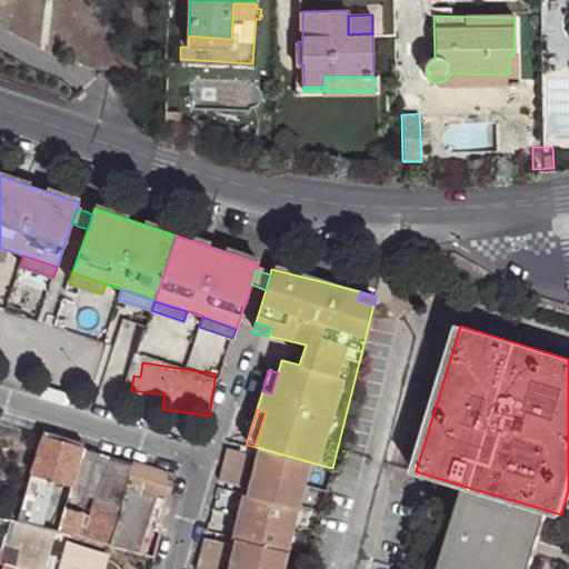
[(43,428),(41,435),(82,446),(83,440),(43,428)]
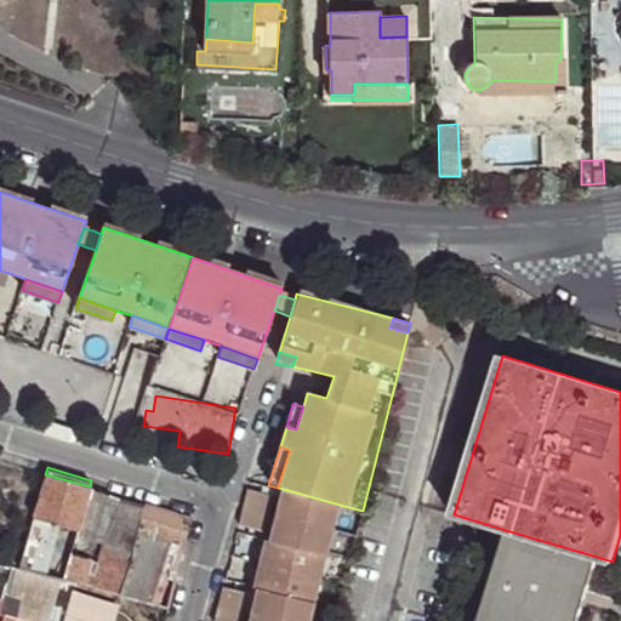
[(18,573),(53,580),(61,558),(45,553),(58,524),(80,530),(91,488),(90,486),(45,474),(45,473),(18,573)]
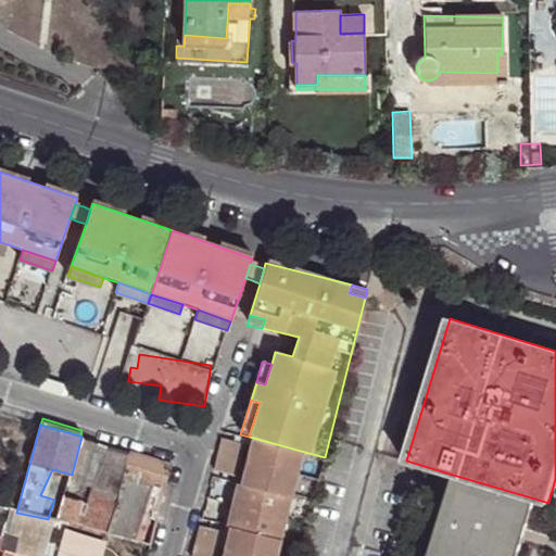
[(224,438),(219,453),(242,459),(247,444),(224,438)]
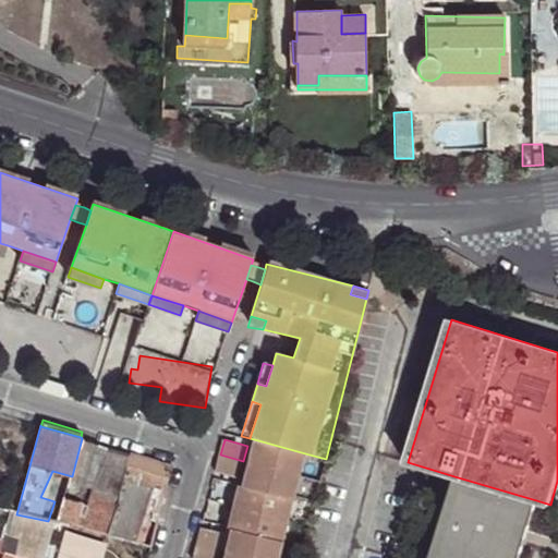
[(254,439),(254,443),(304,458),(305,453),(254,439)]
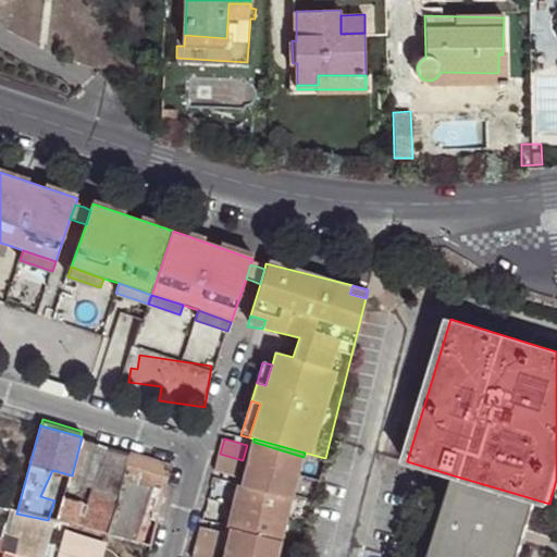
[(304,457),(254,442),(248,461),(299,475),(304,457)]
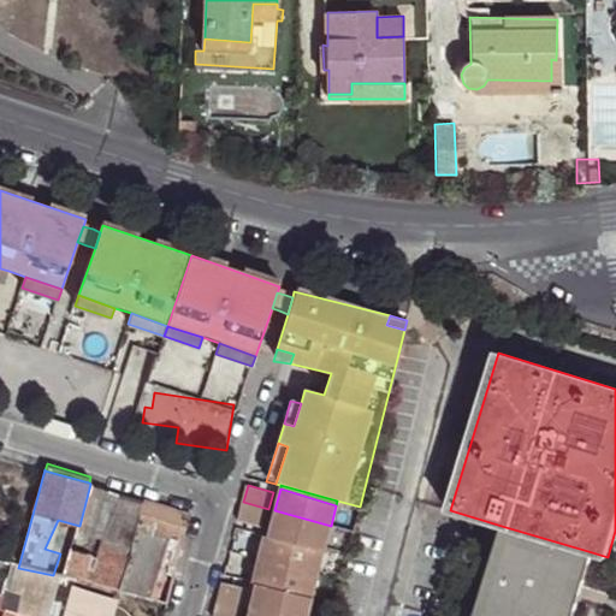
[(116,544),(130,549),(136,525),(141,501),(122,495),(114,523),(110,542),(116,544)]
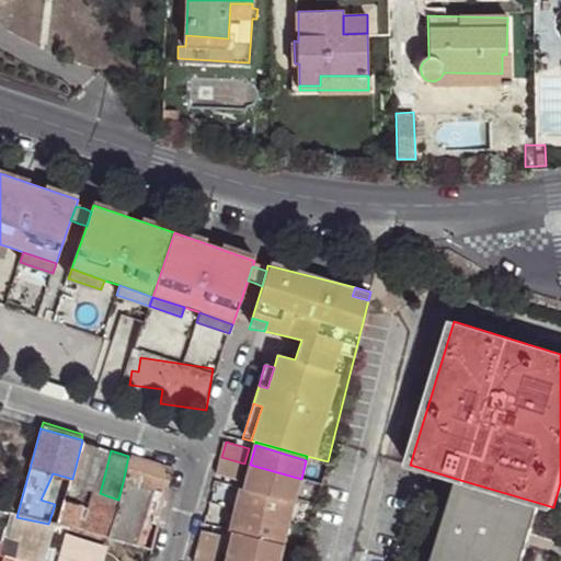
[(128,456),(124,478),(156,488),(167,491),(173,470),(128,456)]
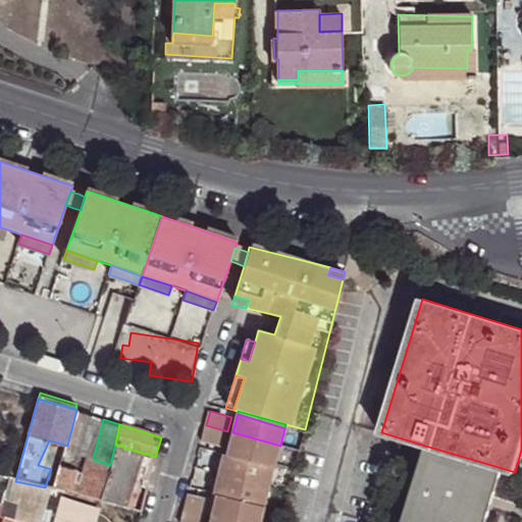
[(206,425),(202,441),(223,447),(227,431),(206,425)]
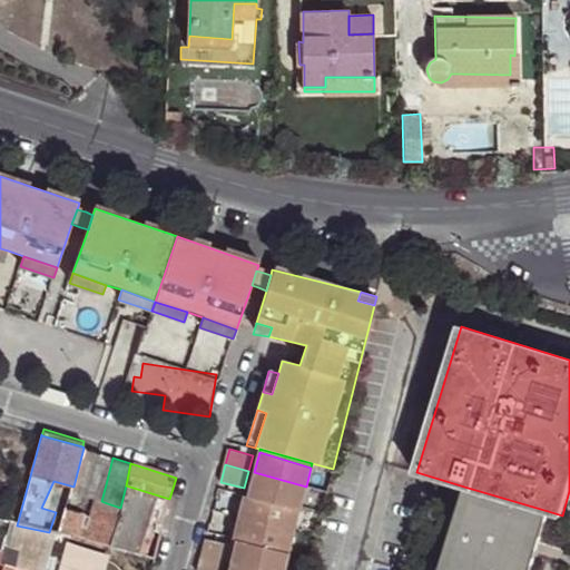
[(306,487),(254,472),(247,495),(300,510),(306,487)]
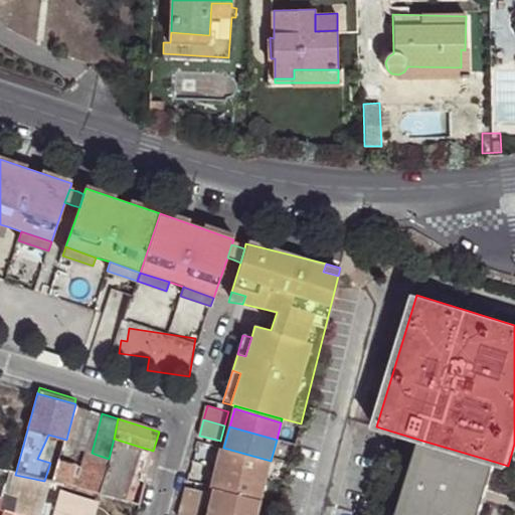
[(92,453),(96,438),(76,432),(71,447),(92,453)]
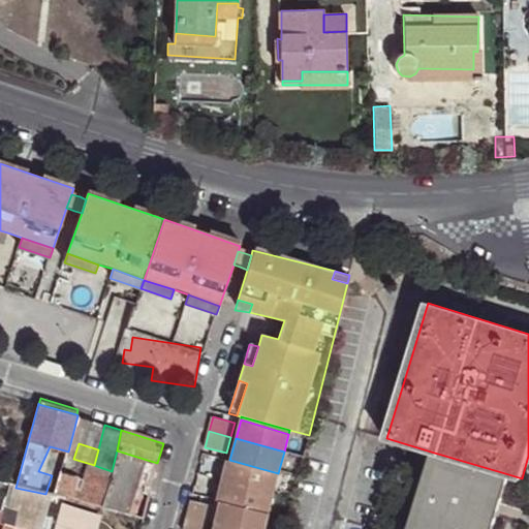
[(121,474),(112,510),(129,515),(139,481),(147,460),(117,450),(112,471),(121,474)]
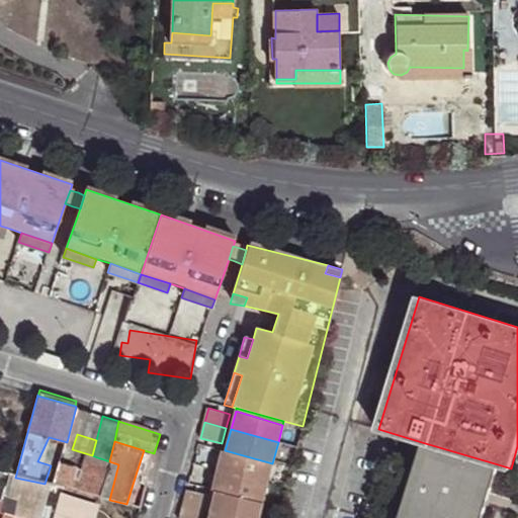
[(411,517),(432,445),(425,443),(403,517),(411,517)]
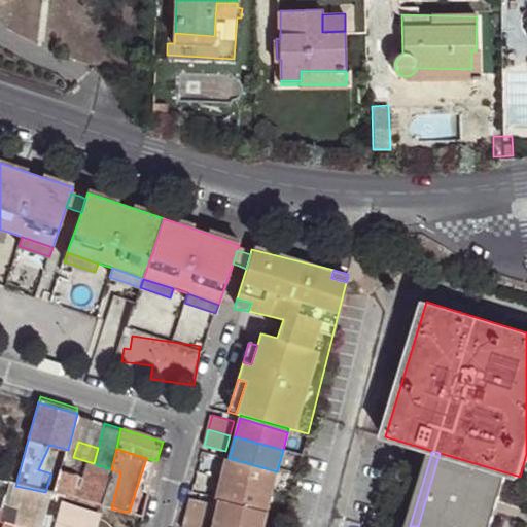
[(440,453),(418,526),(490,526),(506,472),(440,453)]
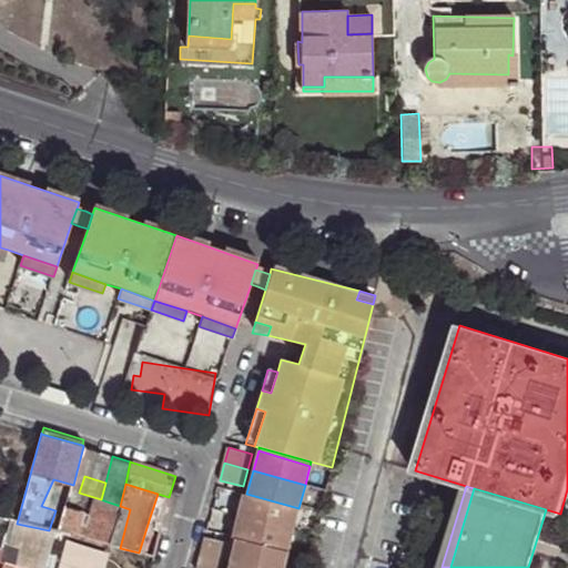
[(163,520),(169,497),(158,494),(150,517),(156,518),(163,520)]
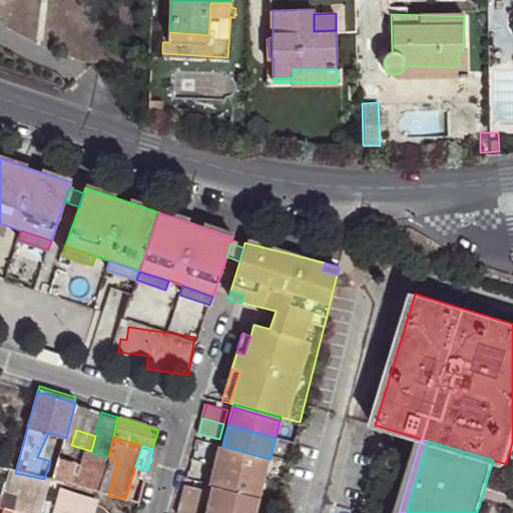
[(220,446),(215,465),(265,478),(270,459),(222,446),(220,446)]
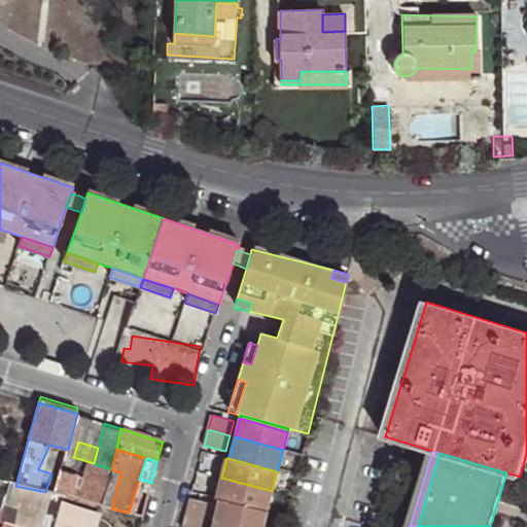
[(91,499),(101,502),(102,502),(111,469),(99,465),(91,499)]
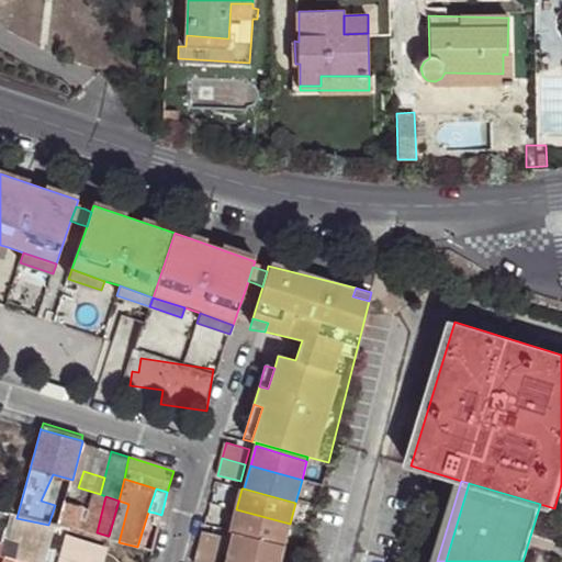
[(108,536),(107,539),(119,542),(128,504),(119,501),(109,536),(108,536)]
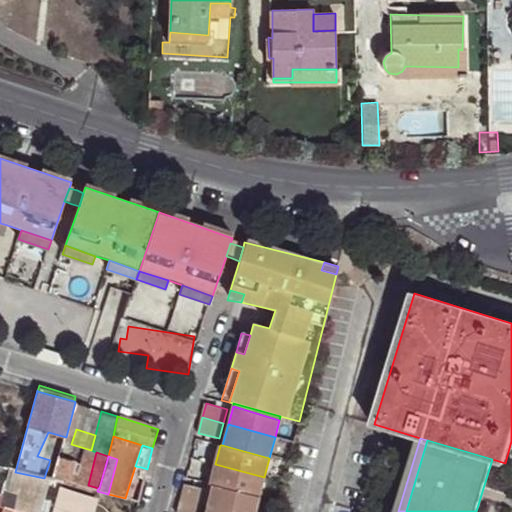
[(210,483),(212,484),(260,496),(264,477),(215,464),(210,483)]
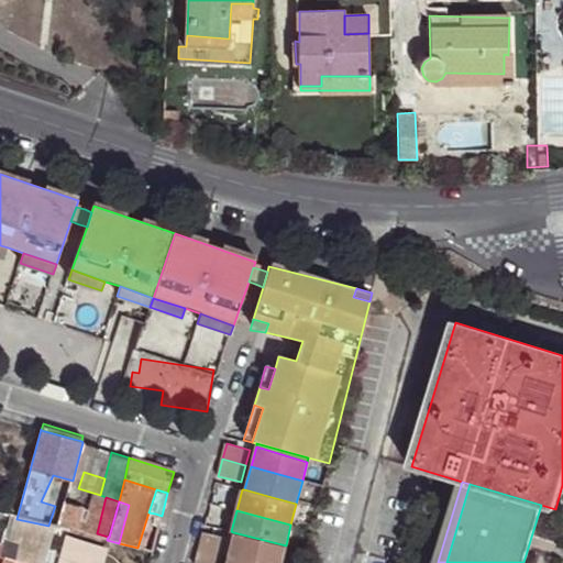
[(9,518),(0,515),(0,527),(6,529),(9,518)]
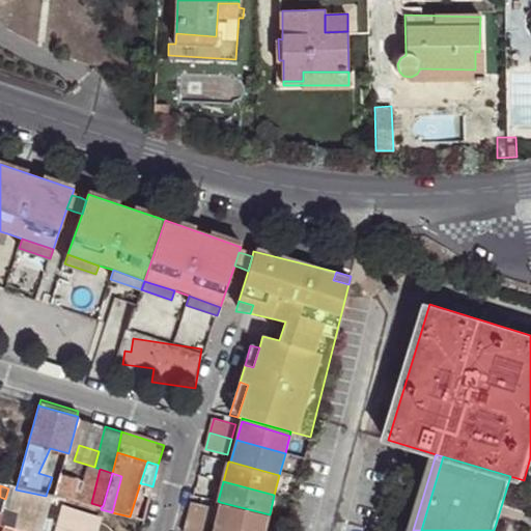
[(90,530),(96,508),(58,499),(50,530),(90,530)]
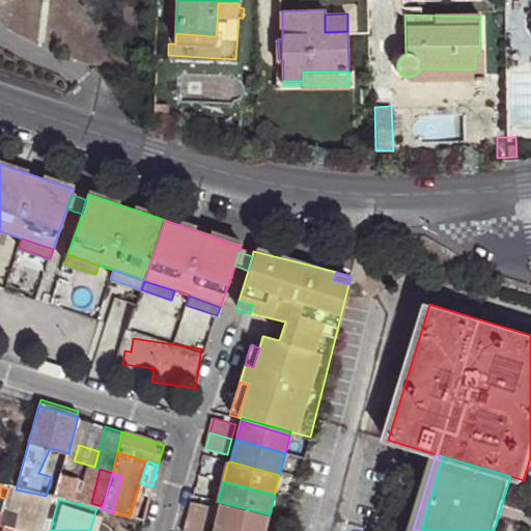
[(194,502),(190,516),(211,522),(215,507),(194,502)]
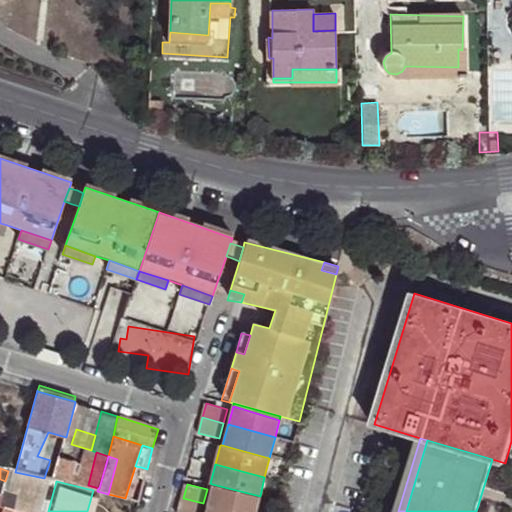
[(212,484),(207,505),(234,511),(255,511),(260,496),(212,484)]
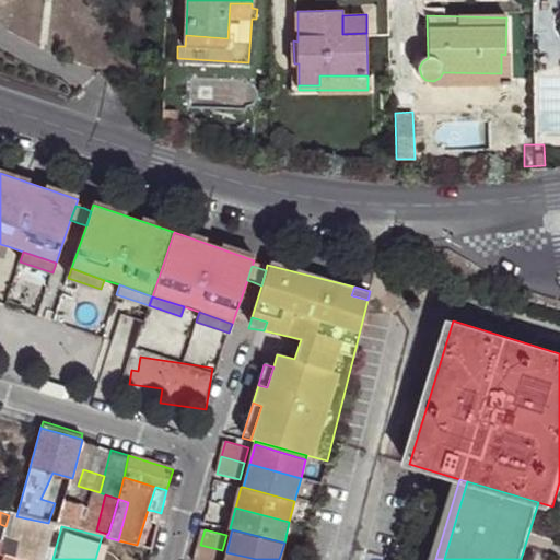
[(44,559),(50,539),(24,533),(18,556),(3,552),(0,559),(44,559)]
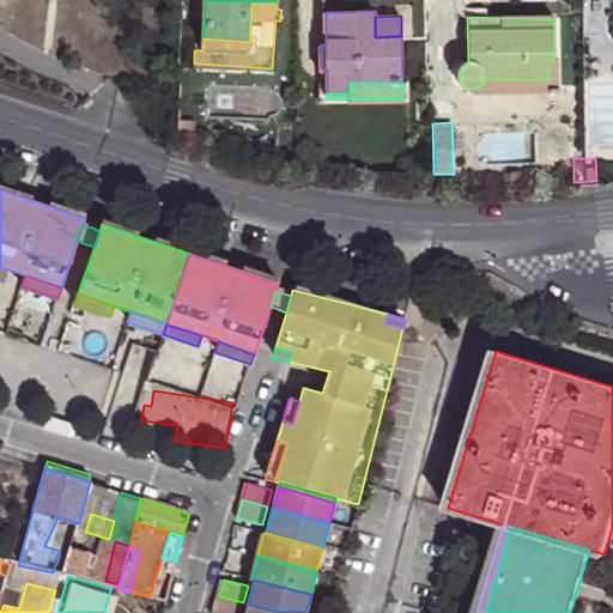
[(240,612),(243,602),(219,596),(214,612),(240,612)]
